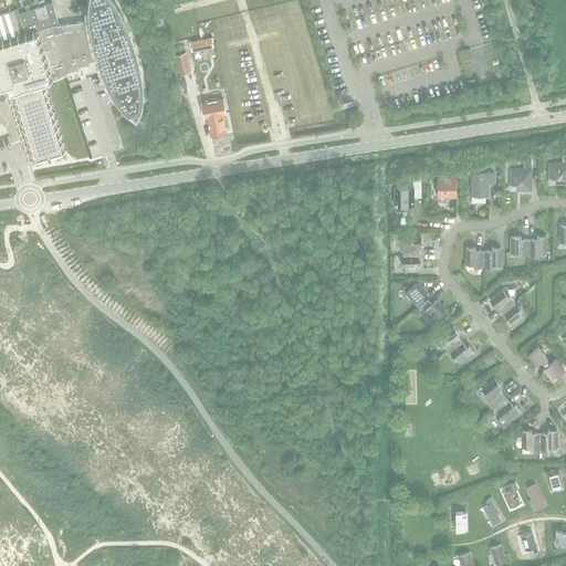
[(0,87),(0,88),(3,90),(2,92),(6,94),(7,92),(10,93),(31,161),(66,150),(45,82),(55,79),(55,77),(96,58),(100,65),(102,73),(105,81),(109,88),(114,96),(114,97),(121,106),(128,114),(137,121),(138,116),(140,112),(142,108),(142,107),(143,103),(143,96),(144,91),(143,82),(142,76),(140,70),(139,64),(138,58),(136,52),(135,45),(133,40),(130,33),(128,28),(126,22),(123,17),(121,11),(117,6),(113,0),(88,0),(88,1),(88,6),(88,11),(86,11),(86,17),(88,17),(88,20),(59,23),(52,1),(19,11),(24,30),(21,31),(13,9),(0,12),(0,87)]
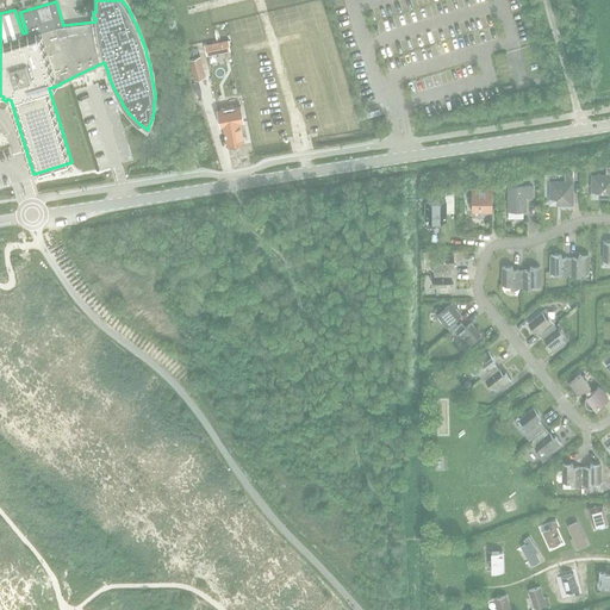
[(229,41),(205,45),(207,55),(230,49),(229,41)]
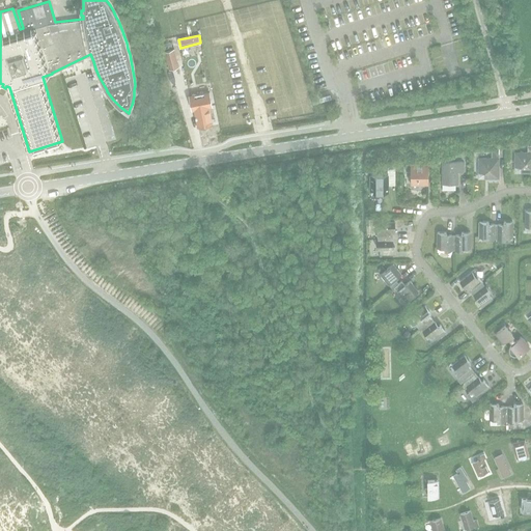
[(174,49),(165,52),(170,70),(178,66),(174,49)]
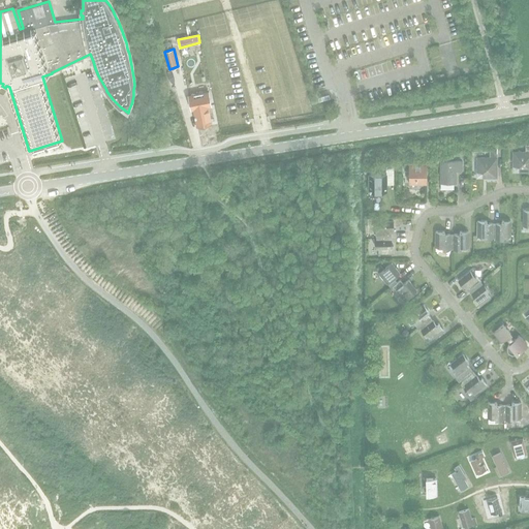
[(208,92),(188,95),(191,109),(193,107),(196,124),(209,122),(207,105),(210,104),(208,92)]
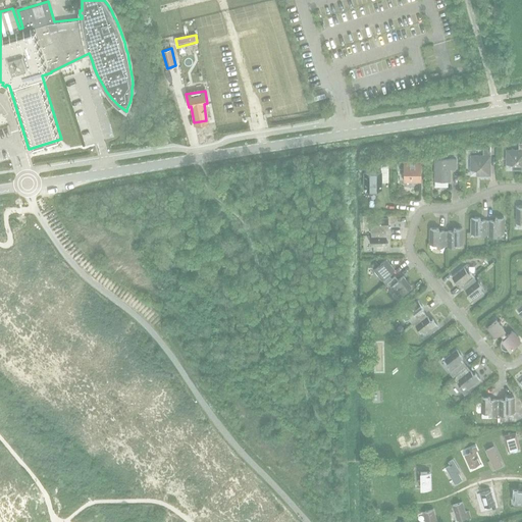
[(521,168),(521,142),(519,142),(519,149),(507,149),(507,164),(515,164),(515,168),(521,168)]
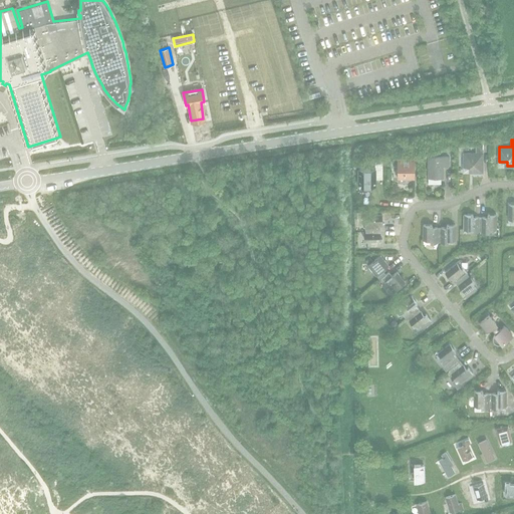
[(483,172),(483,153),(483,146),(476,146),(476,153),(464,153),(464,167),(472,167),(472,172),(483,172)]
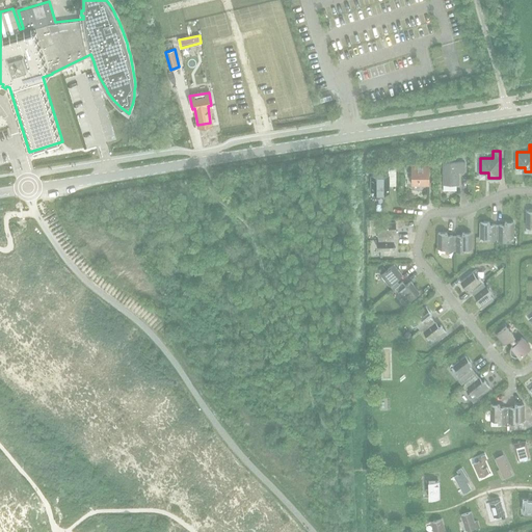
[(463,169),(463,161),(443,161),(443,183),(458,183),(458,169),(463,169)]
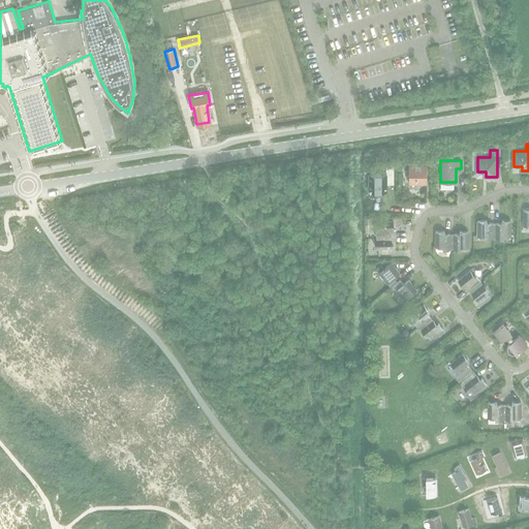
[(426,183),(427,163),(409,163),(409,183),(426,183)]
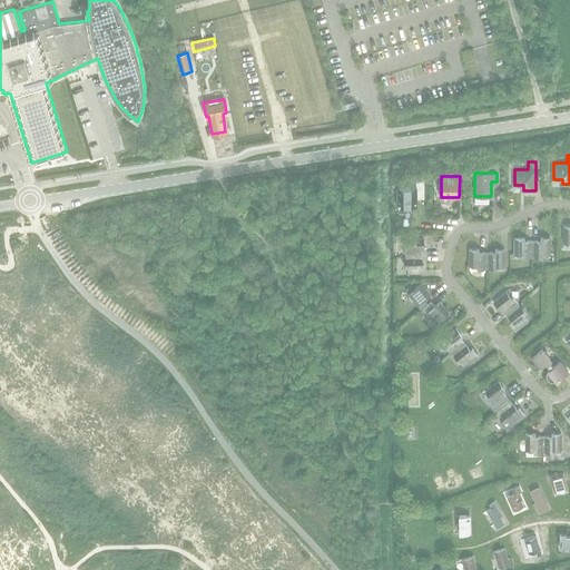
[(397,205),(416,205),(416,187),(397,187),(397,205)]
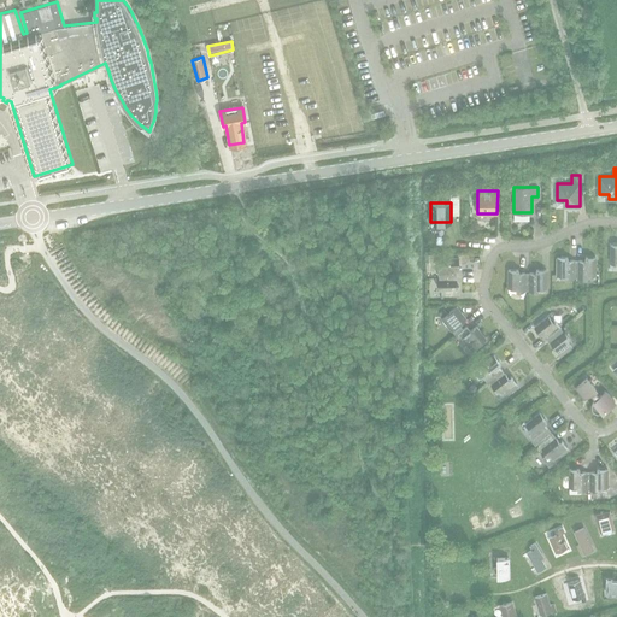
[(579,269),(579,260),(575,260),(568,260),(568,257),(557,257),(557,275),(566,275),(566,277),(574,277),(574,269),(579,269)]
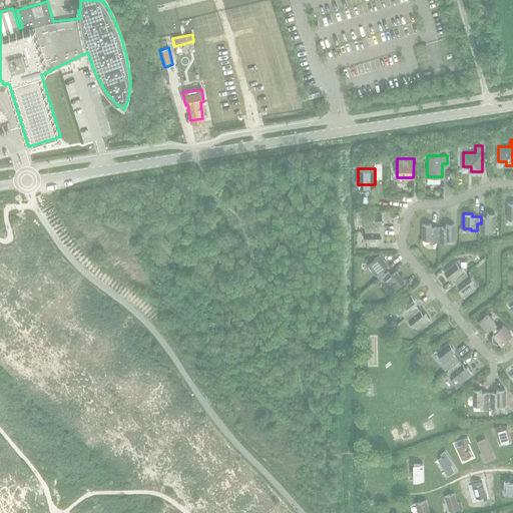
[(477,223),(477,230),(481,230),(487,230),(487,228),(495,228),(495,213),(487,213),(487,216),(481,216),(481,223),(477,223)]
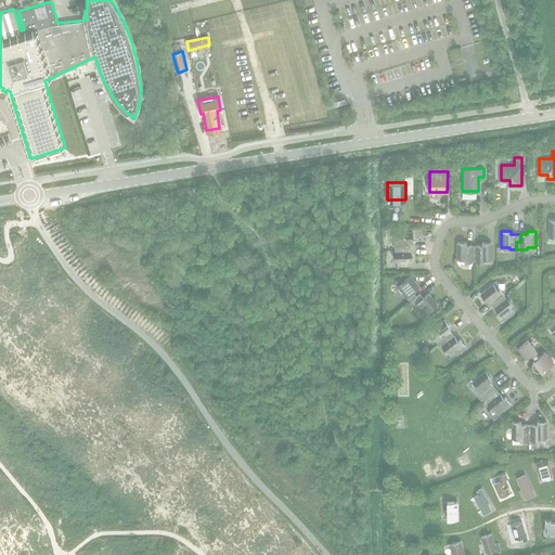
[(402,252),(410,250),(410,247),(410,241),(413,241),(413,232),(397,232),(397,241),(395,241),(395,247),(402,247),(402,252)]
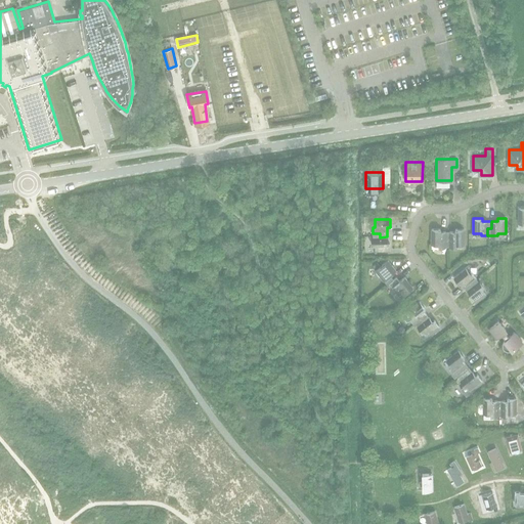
[(449,238),(449,232),(446,232),(446,231),(440,231),(440,229),(432,229),(431,244),(439,244),(439,247),(446,247),(446,246),(446,238),(449,238)]
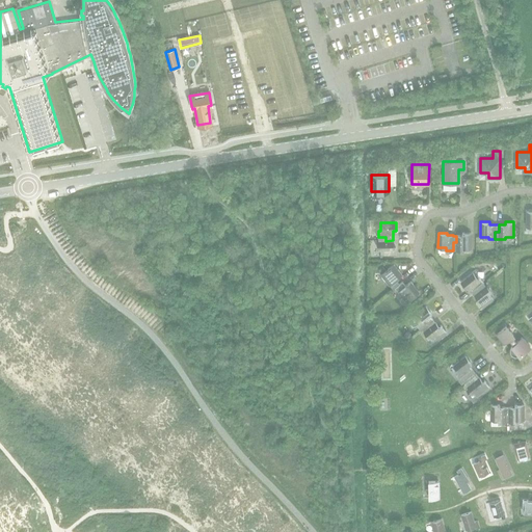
[(453,242),(453,249),(456,249),(456,250),(462,250),(463,247),(471,247),(472,233),(462,233),(462,235),(456,235),(456,236),(456,242),(453,242)]
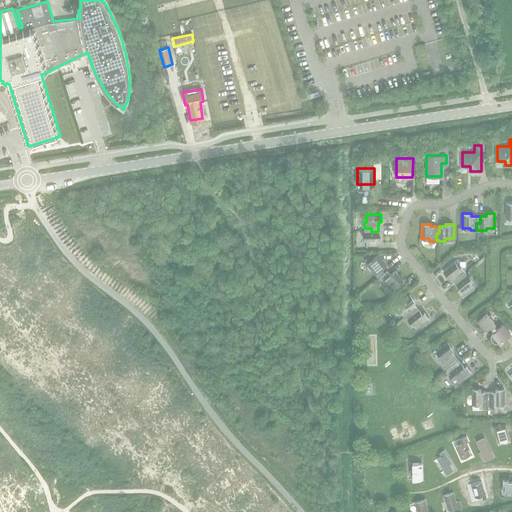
[(378,231),(371,232),(371,228),(364,228),(364,232),(364,238),(366,238),(366,246),(381,246),(381,237),(378,237),(378,231)]
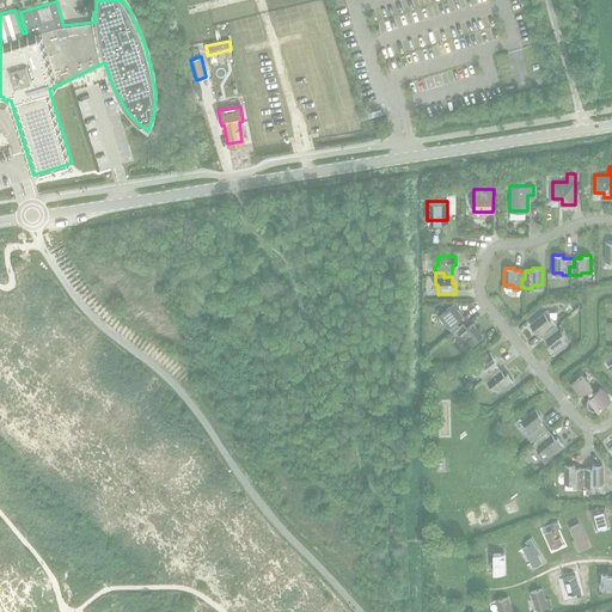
[(452,332),(454,330),(458,328),(453,323),(463,316),(453,304),(438,316),(448,328),(448,326),(452,332)]
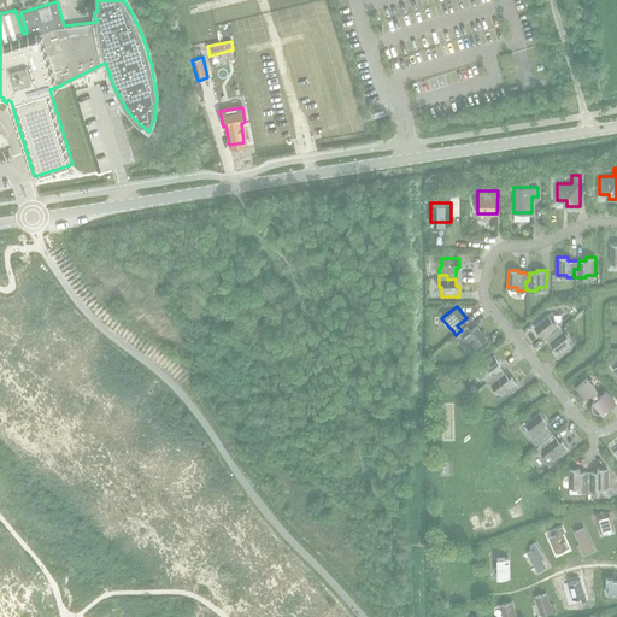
[(557,336),(563,331),(560,328),(562,327),(557,322),(554,323),(548,316),(534,327),(541,335),(544,333),(547,339),(548,338),(554,333),(557,336)]
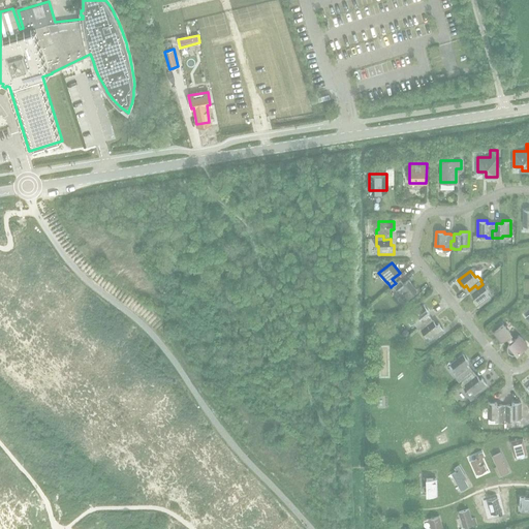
[(396,283),(393,285),(399,293),(400,292),(405,299),(417,289),(409,279),(403,284),(400,280),(396,283)]
